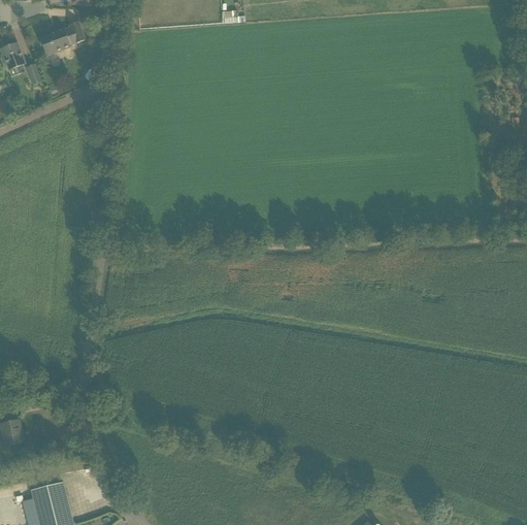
[(39,37),(40,39),(39,40),(40,43),(42,44),(42,46),(45,55),(70,44),(70,43),(75,41),(85,38),(77,20),(68,23),(69,26),(64,28),(63,26),(55,30),(55,31),(39,37)]
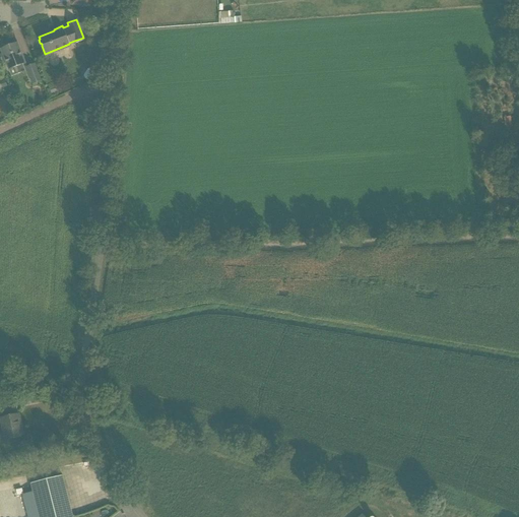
[(0,47),(3,56),(7,67),(24,61),(20,50),(16,41),(0,47)]
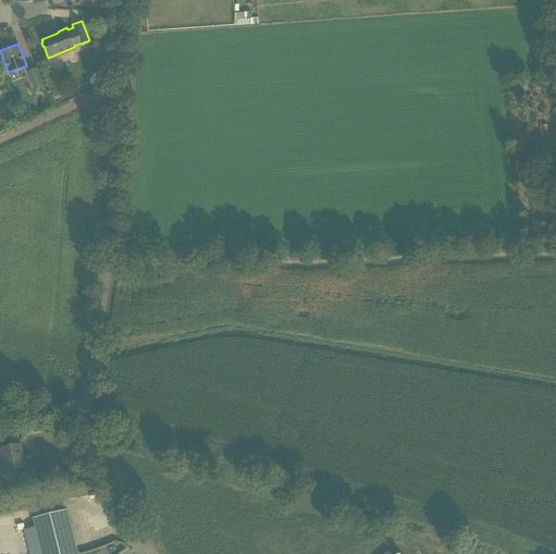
[(42,84),(36,66),(27,70),(34,87),(42,84)]
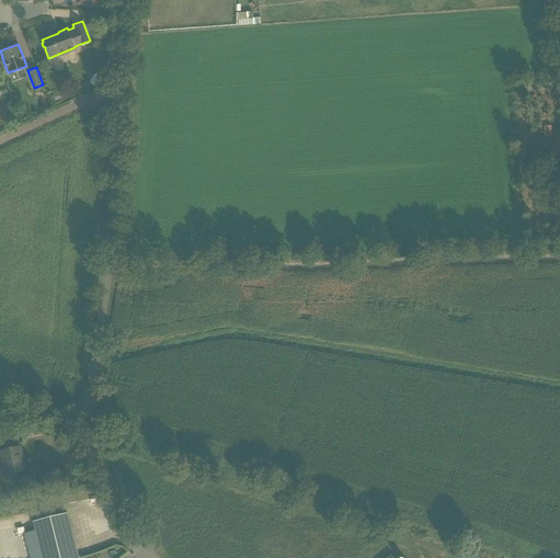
[(19,445),(8,447),(0,448),(4,473),(24,468),(19,445)]
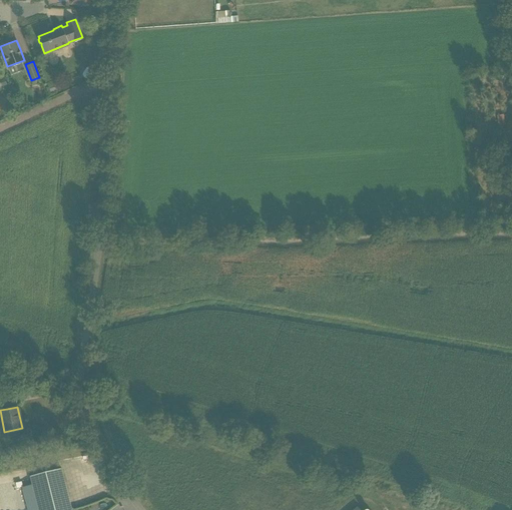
[(51,469),(29,474),(32,484),(38,509),(71,509),(60,467),(51,469)]
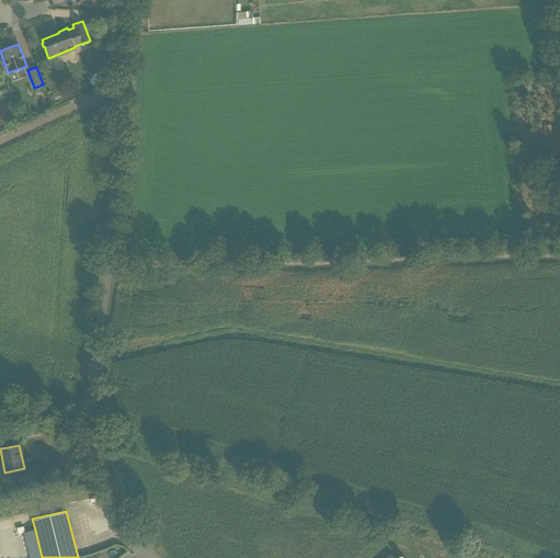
[(42,557),(35,530),(24,532),(30,557),(42,557)]
